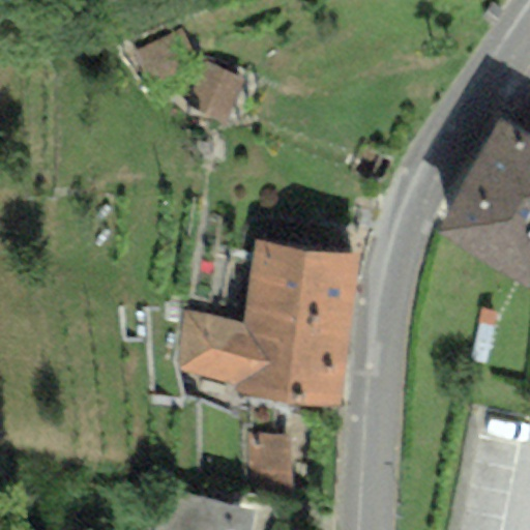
[(144,89),(197,62),(177,23),(123,50),(144,89)]
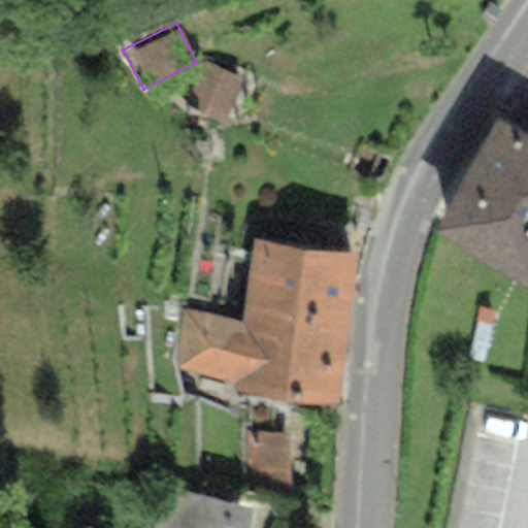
[(184,107),(227,124),(244,80),(196,62),(184,107)]
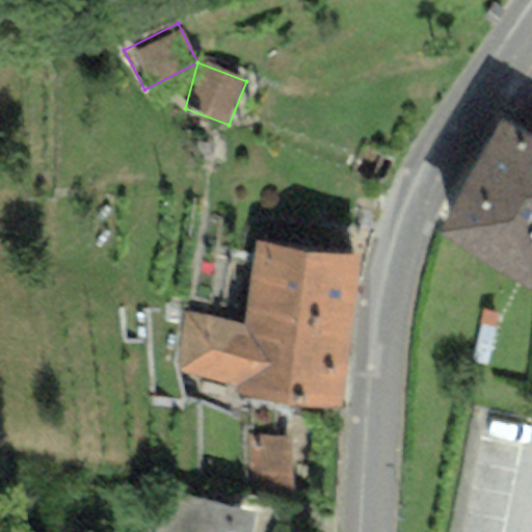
[(531,111),(516,132),(531,140),(531,111)]
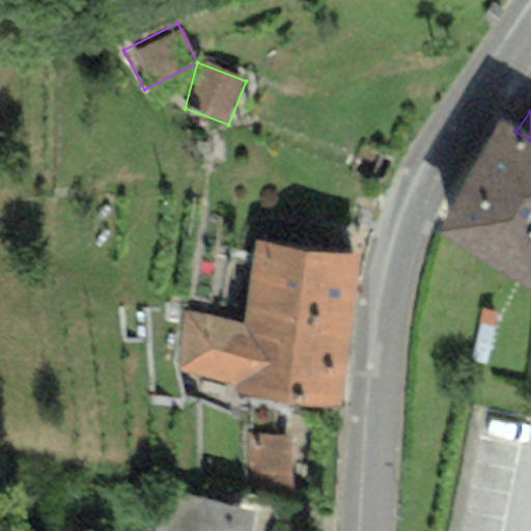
[(530,140),(515,132),(499,121),(439,233),(530,291),(530,140)]
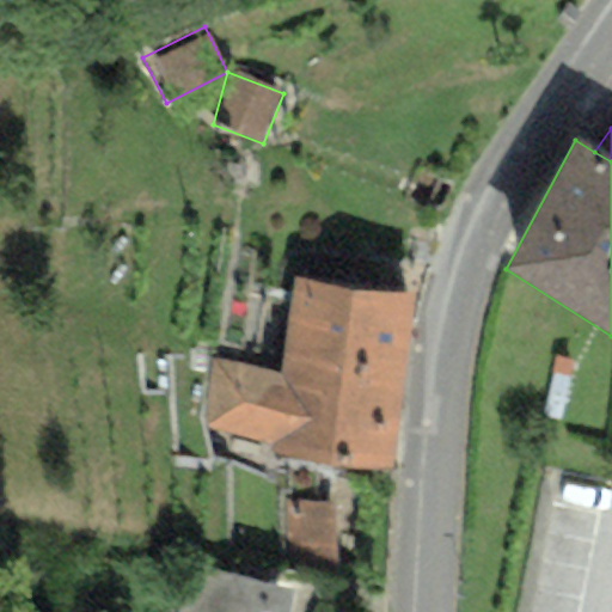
[(412,295),(295,277),(277,371),(213,357),(207,427),(271,442),(273,457),(389,470),(412,295)]
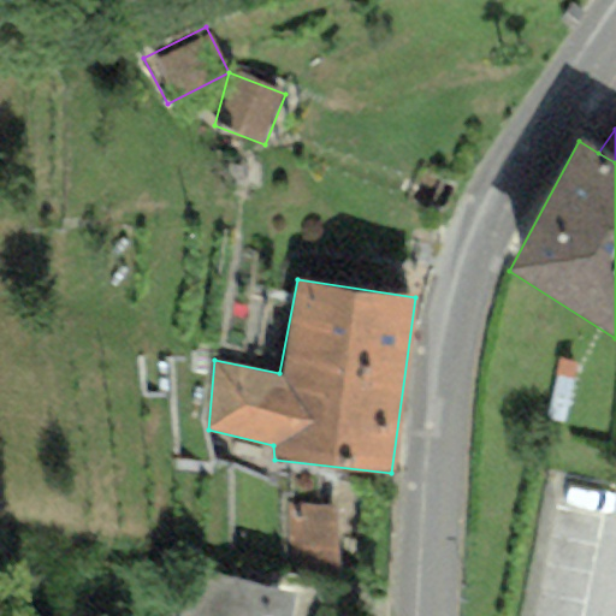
[(292,615),(297,596),(187,570),(176,615),(292,615)]
